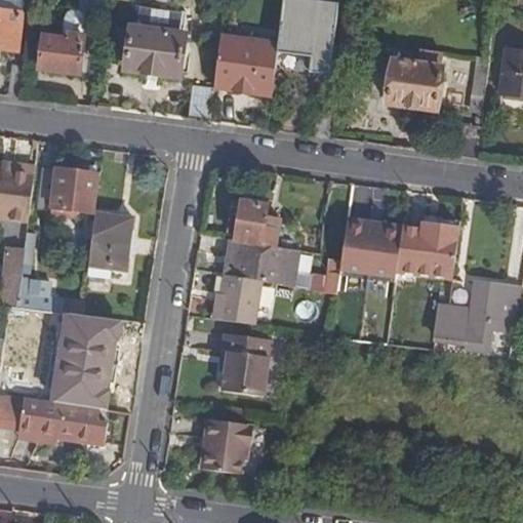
[(39,70),(87,76),(92,38),(81,37),(83,21),(81,15),(94,17),(96,0),(79,0),(78,10),(71,9),(66,12),(63,18),(62,35),(69,35),(68,39),(43,36),(39,70)]
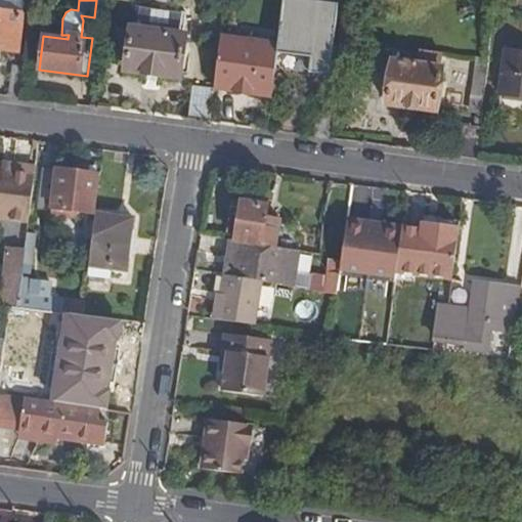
[(338,5),(298,0),(281,0),(276,42),(274,68),(330,75),(338,5)]
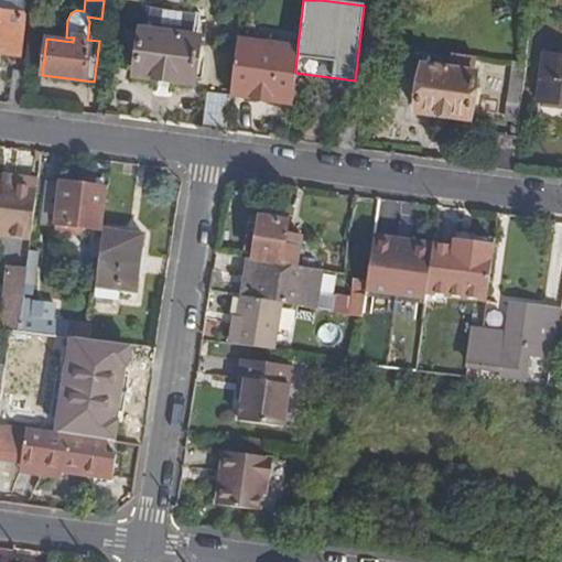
[(136,75),(191,83),(201,12),(147,6),(143,31),(141,32),(136,75)]
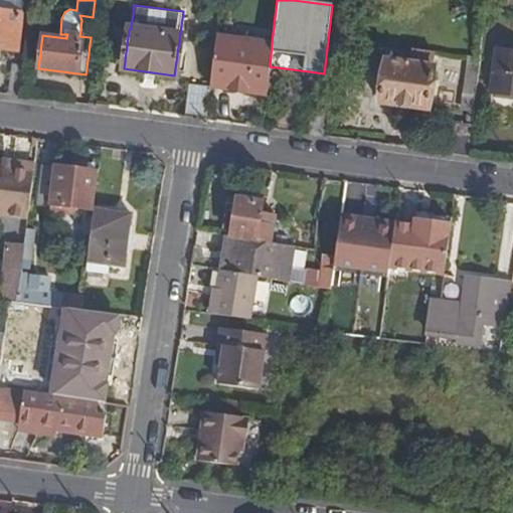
[(0,48),(17,51),(21,13),(0,10),(0,48)]
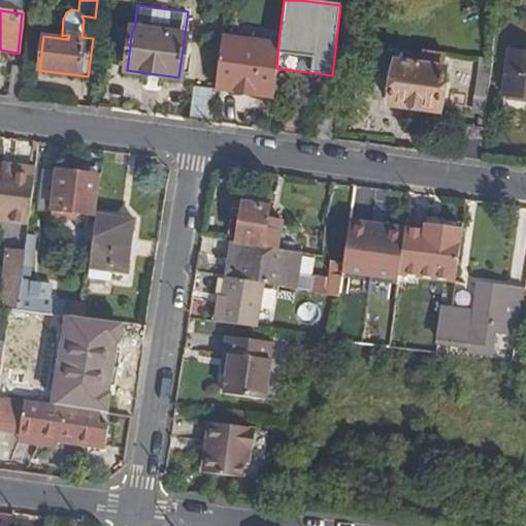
[(88,76),(94,77),(99,38),(93,38),(88,76)]
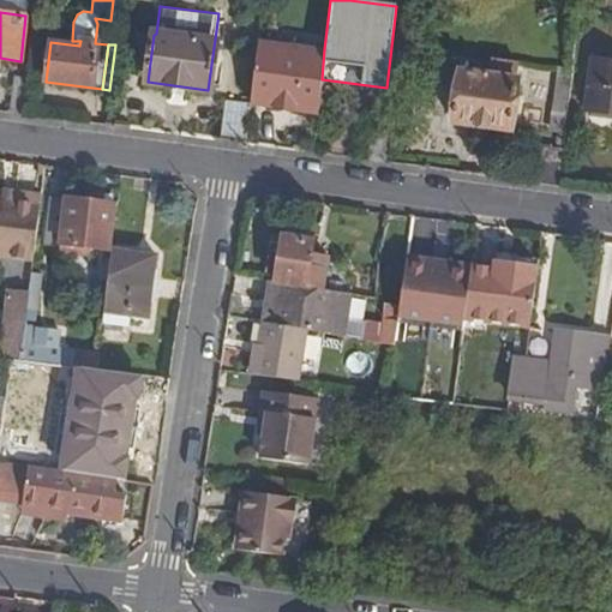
[(297,111),(318,112),(322,79),(324,49),(311,48),(311,52),(300,52),(301,49),(280,47),(280,48),(270,47),(256,46),(249,103),(270,106),(270,102),(297,105),(297,111)]
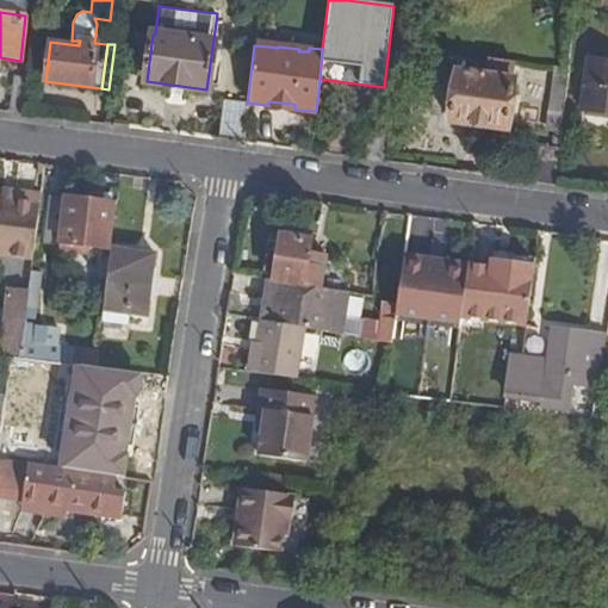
[(579,109),(607,112),(607,62),(585,60),(579,109)]
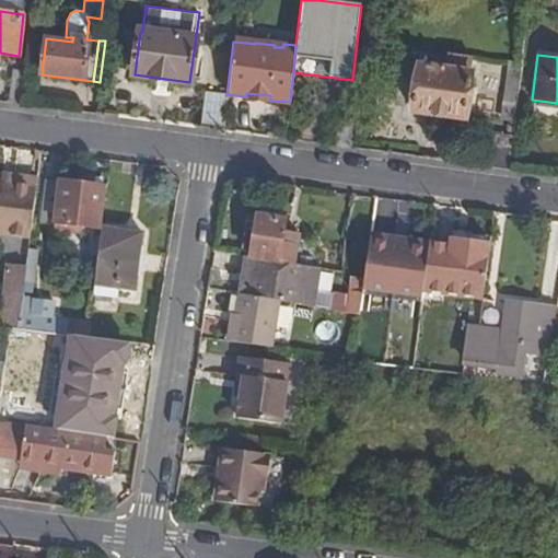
[(417,64),(411,111),(464,118),(469,70),(417,64)]
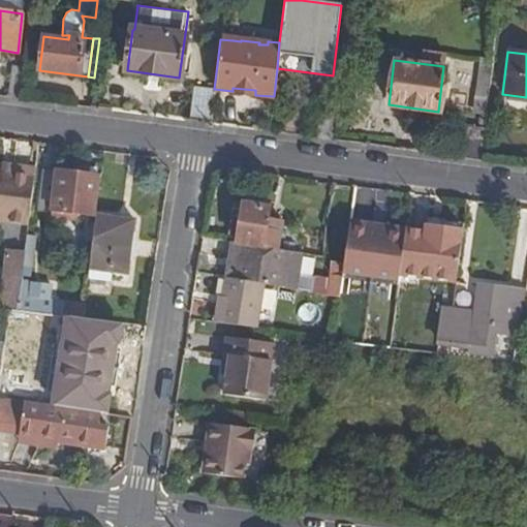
[(189,120),(210,123),(214,91),(193,88),(189,120)]
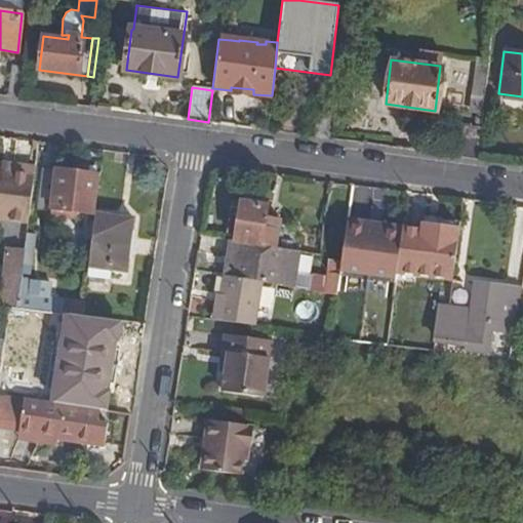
[(460,155),(477,158),(481,127),(464,125),(460,155)]
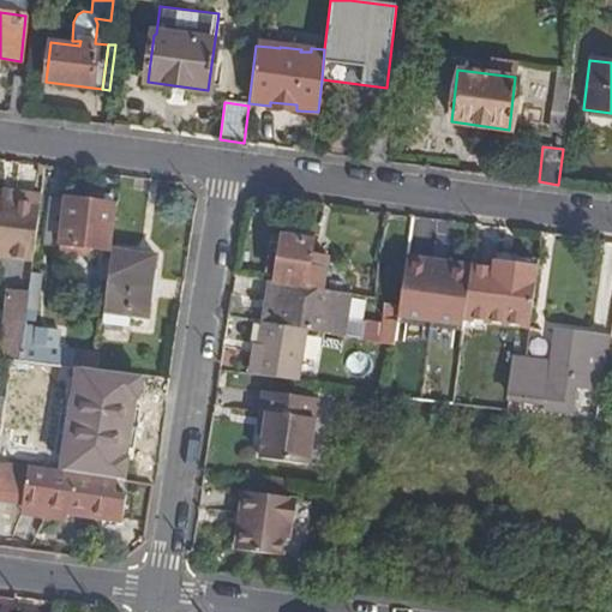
[(0,253),(31,259),(39,193),(9,190),(7,198),(0,197),(0,253)]
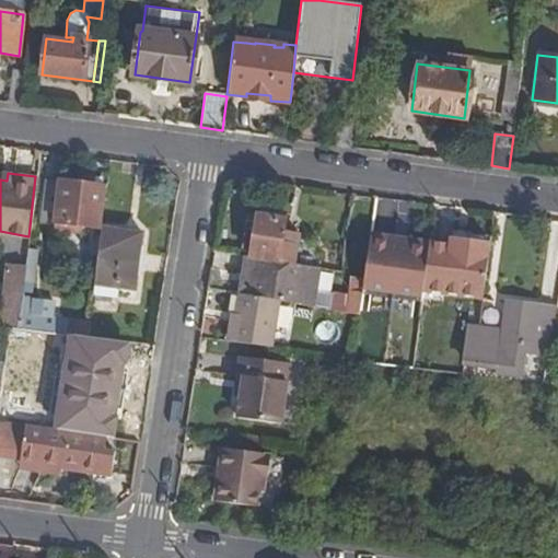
[(100,228),(104,185),(57,179),(57,182),(43,179),(38,223),(51,224),(51,230),(78,232),(79,225),(100,228)]
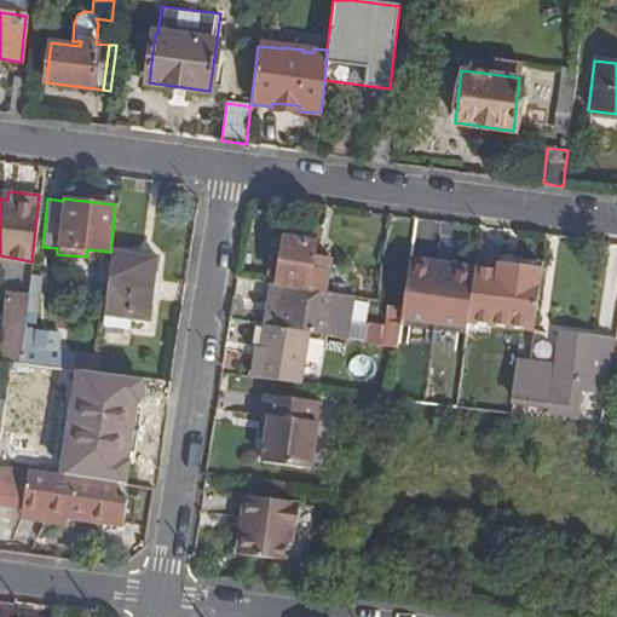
[(280,283),(322,290),(327,258),(311,255),(312,241),(282,235),(274,282),(280,283)]
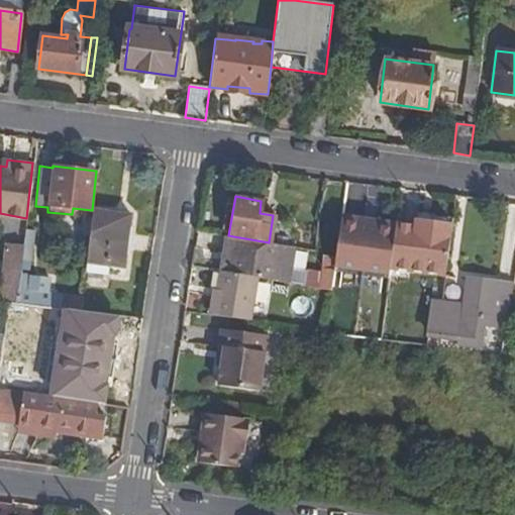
[(130,215),(92,210),(85,270),(107,273),(108,265),(124,267),(130,215)]
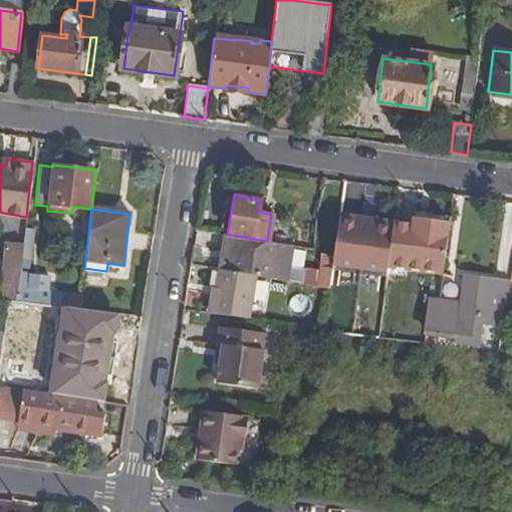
[(396,221),(339,211),(331,266),(386,274),(389,265),(396,221)]
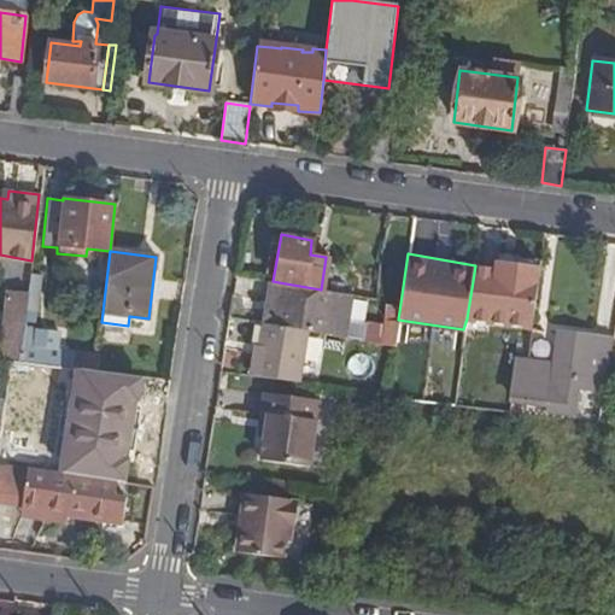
[(493,268),(475,265),(467,318),(532,328),(542,264),(495,257),(493,268)]
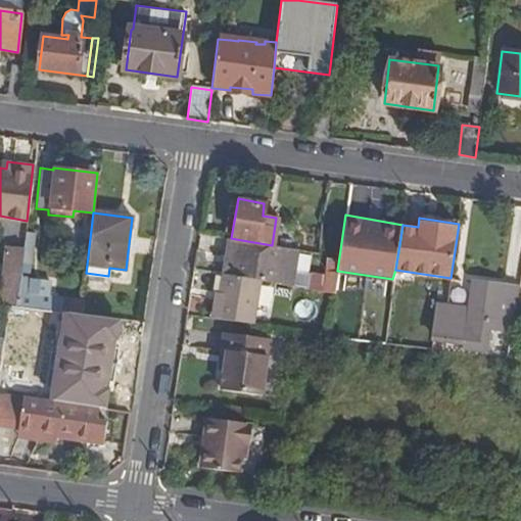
[(34,233),(26,232),(24,246),(21,263),(30,264),(34,233)]
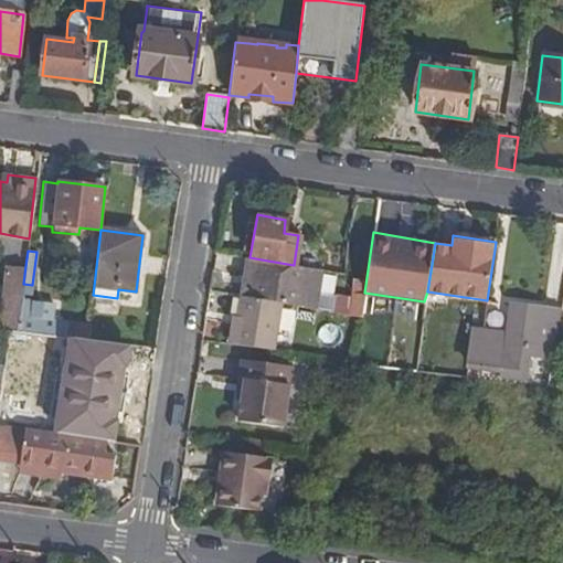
[(314,306),(319,269),(294,265),(255,258),(252,278),(257,278),(254,298),(314,306)]
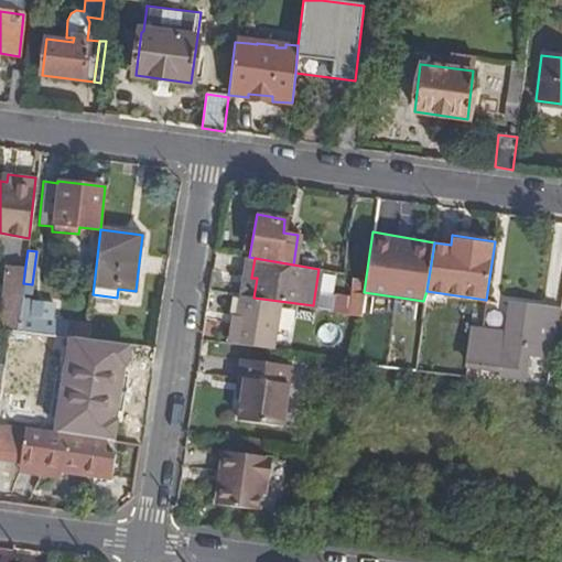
[(6,263),(0,309),(0,327),(9,328),(18,330),(21,299),(23,283),(25,266),(6,263)]
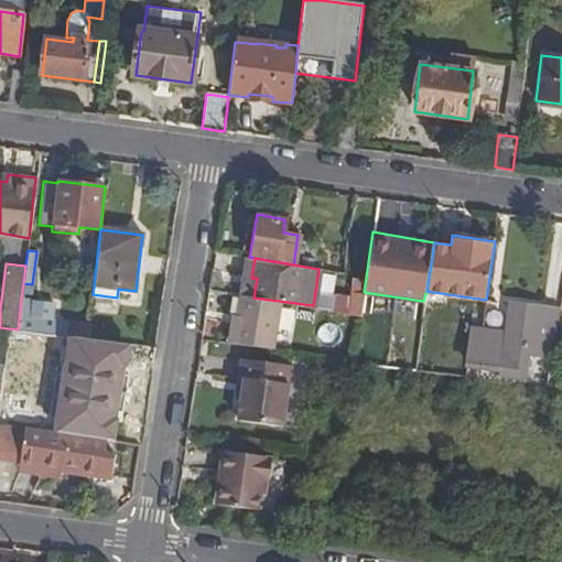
[(359,313),(363,290),(346,288),(343,311),(359,313)]
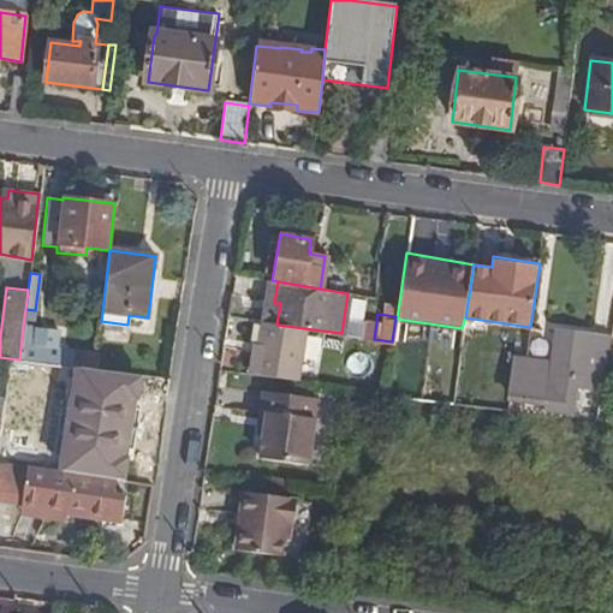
[(75,364),(96,368),(97,353),(33,345),(35,327),(23,326),(19,359),(25,361),(75,364)]
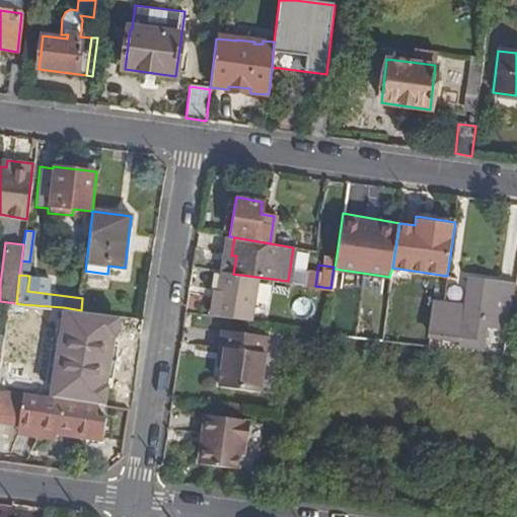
[(466,345),(475,279),(467,278),(462,319),(430,314),(428,333),(441,335),(441,339),(447,340),(448,336),(460,338),(459,344),(466,345)]
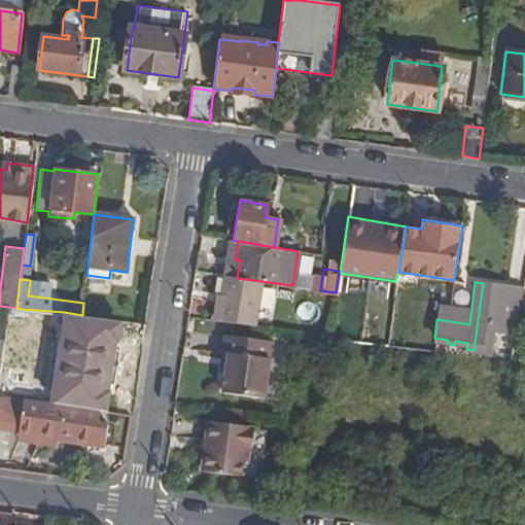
[(505,286),(483,283),(474,350),(489,353),(493,324),(500,325),(505,286)]
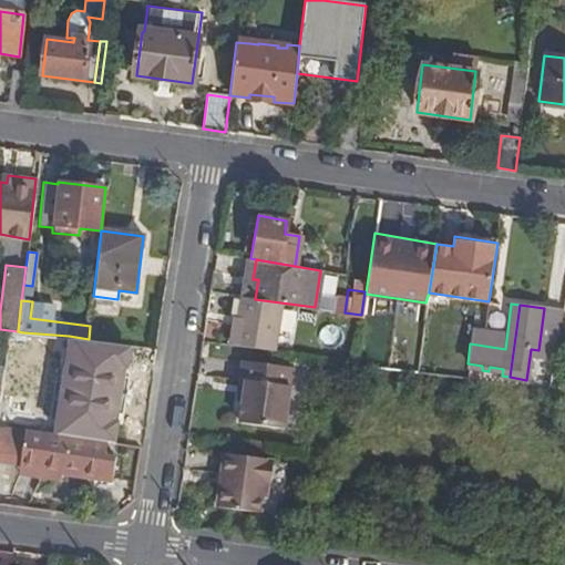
[(89,339),(69,336),(53,434),(106,442),(114,441),(130,346),(89,339)]
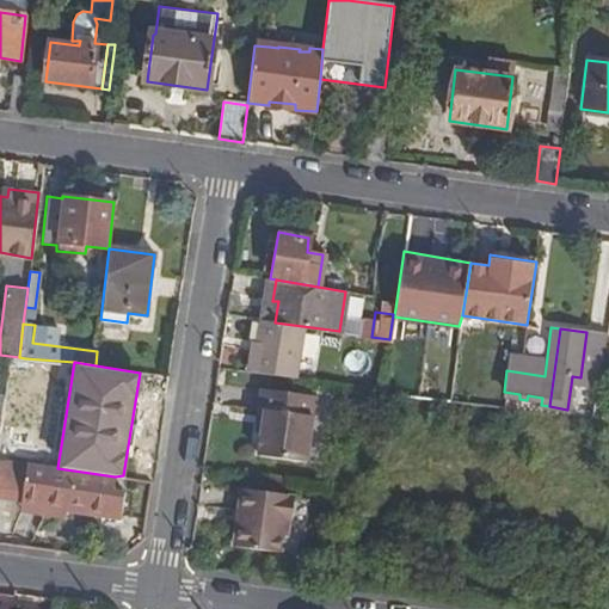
[(262,388),(258,410),(263,411),(260,431),(258,456),(305,461),(313,395),(262,388)]
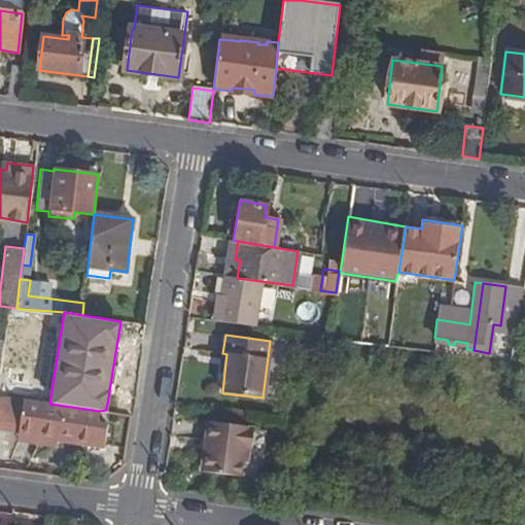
[(0,427),(16,430),(22,398),(0,394),(0,427)]
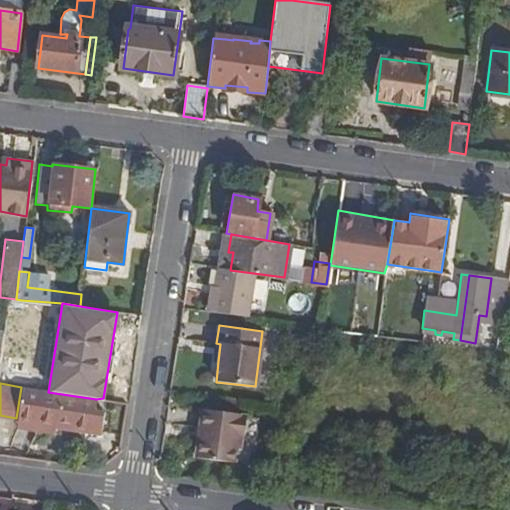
[(95,412),(96,399),(48,392),(27,388),(21,387),(16,418),(16,420),(53,426),(100,434),(103,413),(95,412)]
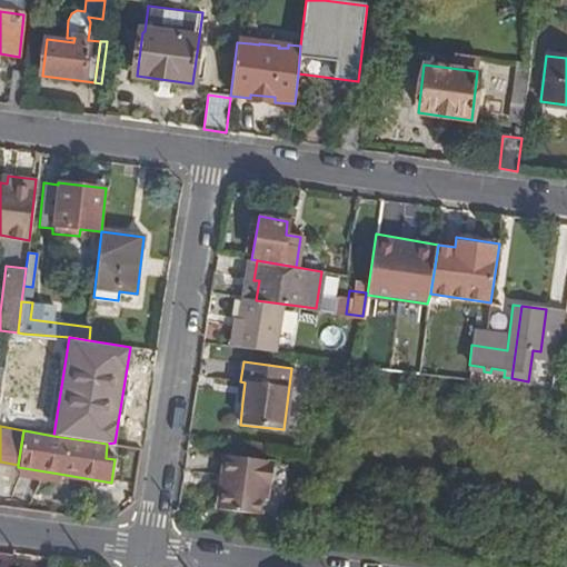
[(260,516),(264,499),(266,484),(268,485),(272,485),(275,466),(268,465),(268,463),(225,457),(218,509),(260,516)]
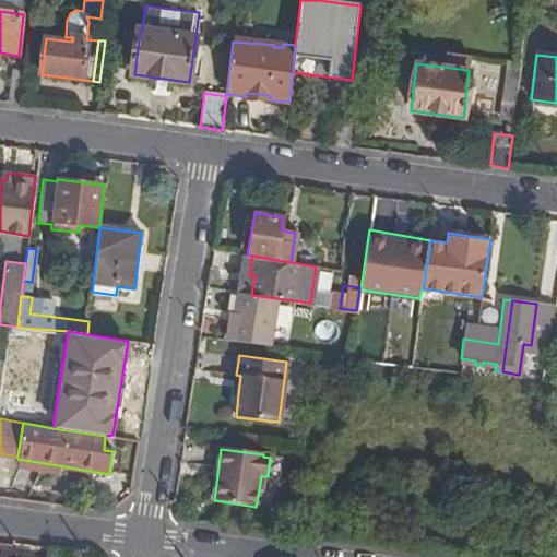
[(57,472),(58,465),(18,459),(16,465),(57,472)]
